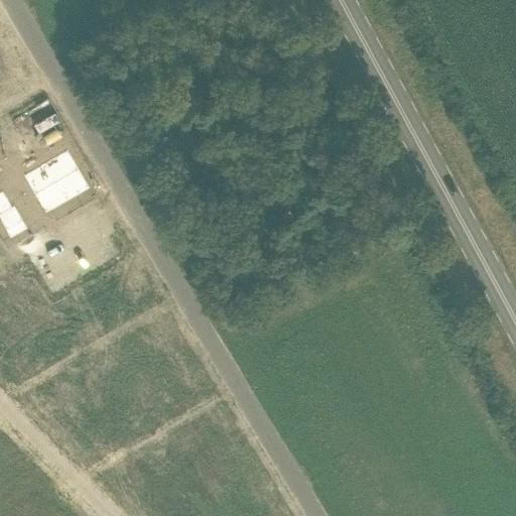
[(67,150),(23,175),(34,195),(40,190),(78,169),(68,151),(67,150)]
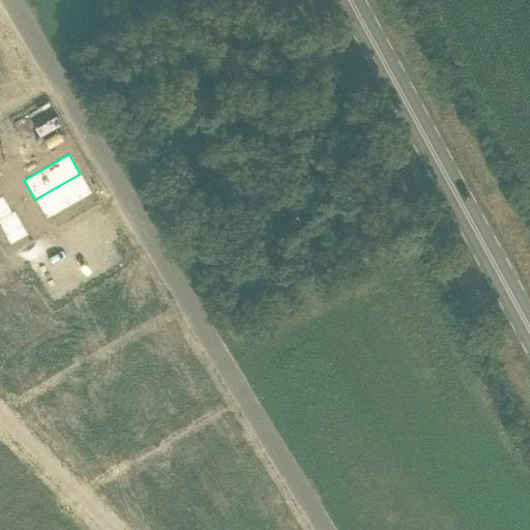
[(41,196),(35,200),(47,219),(91,194),(91,193),(90,193),(80,174),(41,196)]
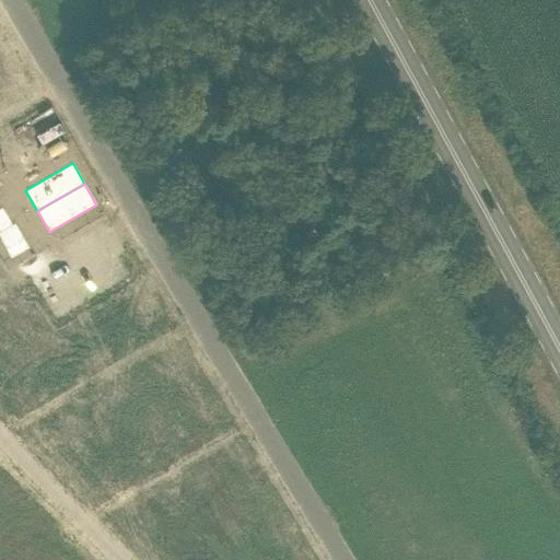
[(2,208),(0,208),(0,232),(12,225),(12,224),(2,208)]
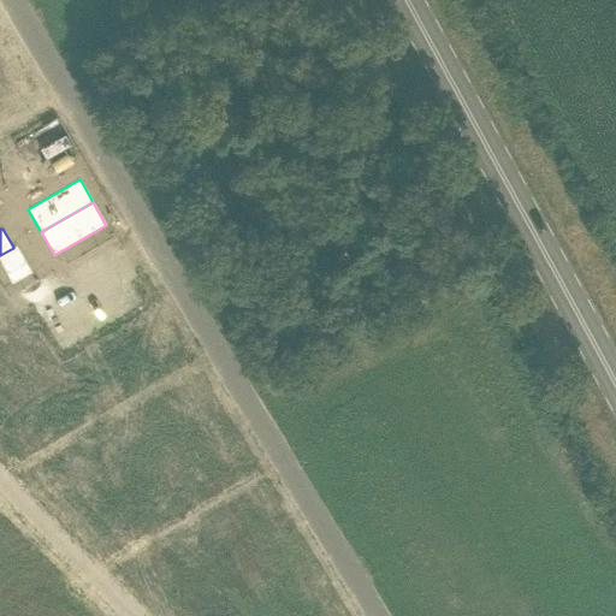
[(13,248),(0,255),(0,261),(12,285),(33,273),(16,246),(13,247),(13,248)]
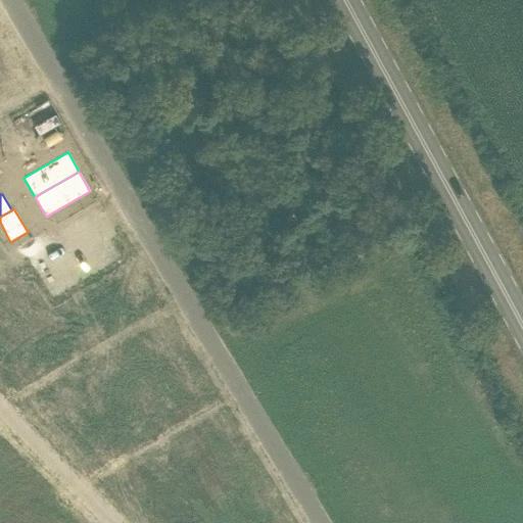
[(27,272),(17,277),(22,286),(32,281),(27,272)]
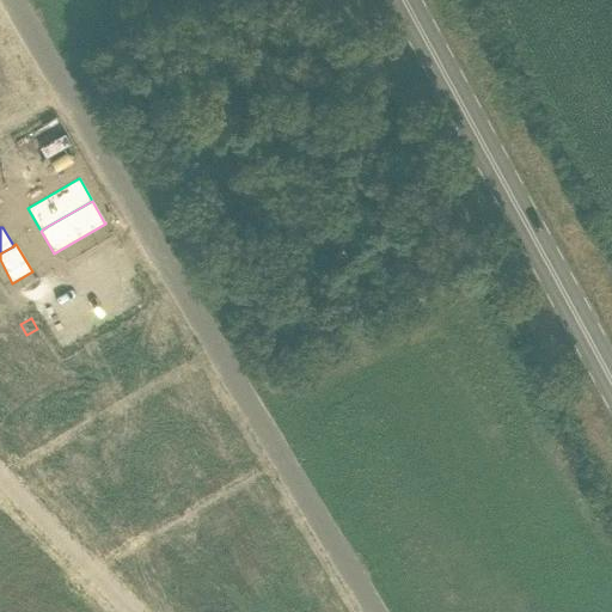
[(20,325),(10,331),(16,341),(26,335),(20,325)]
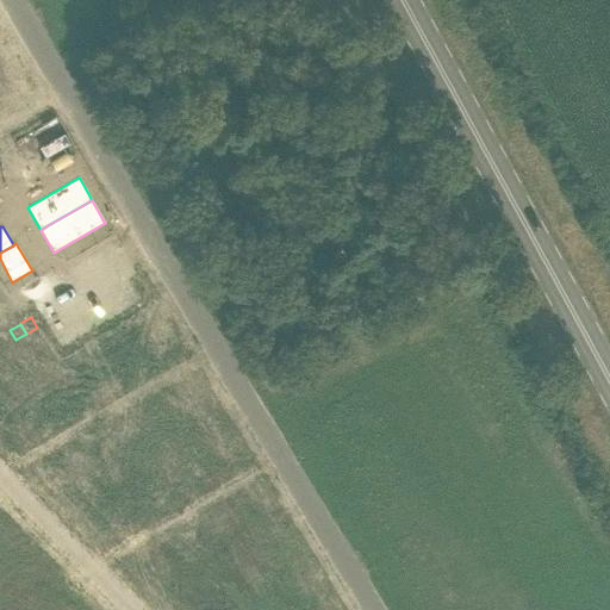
[(76,346),(68,350),(75,362),(83,358),(76,346)]
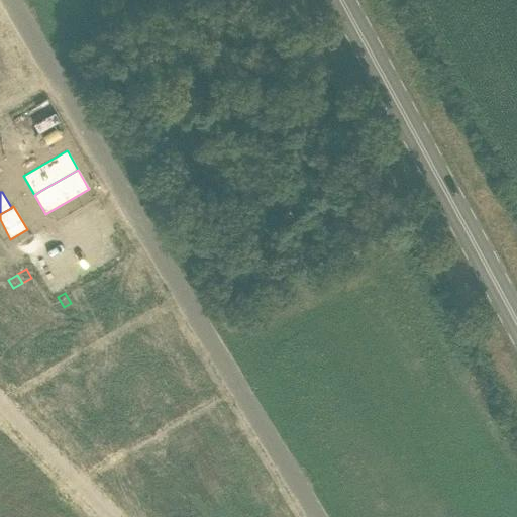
[(82,316),(73,322),(77,329),(86,323),(82,316)]
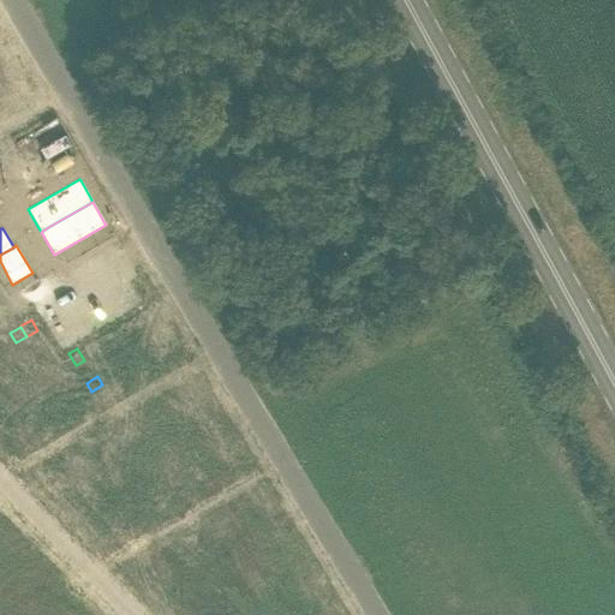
[(88,614),(72,598),(55,614),(88,614)]
